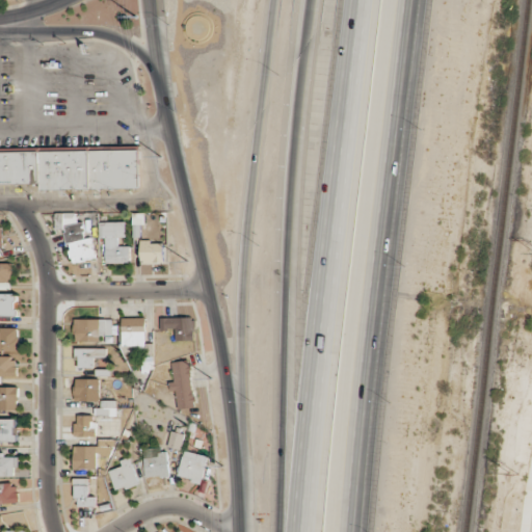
[(140,150),(0,151),(0,183),(41,183),(41,189),(141,188),(140,150)]
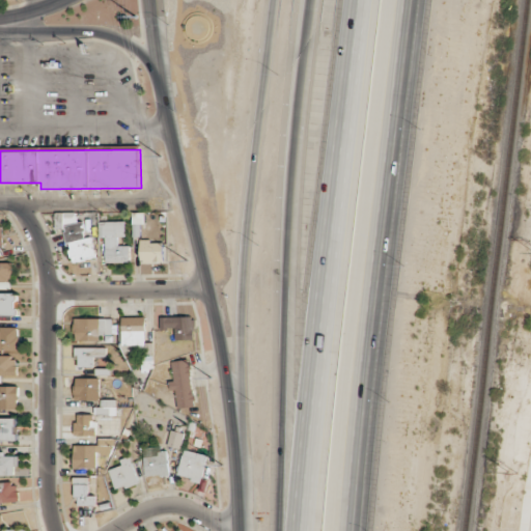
[(96,257),(91,236),(85,238),(82,222),(78,222),(75,210),(54,215),(58,228),(63,227),(72,262),(96,257)]
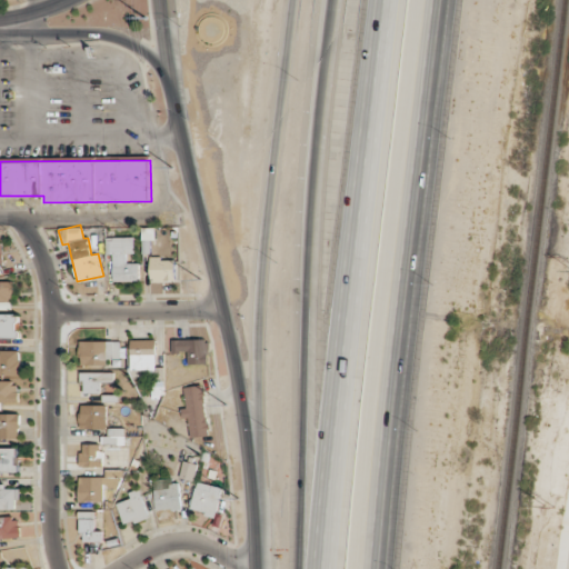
[(155,239),(155,227),(143,228),(143,239),(155,239)]
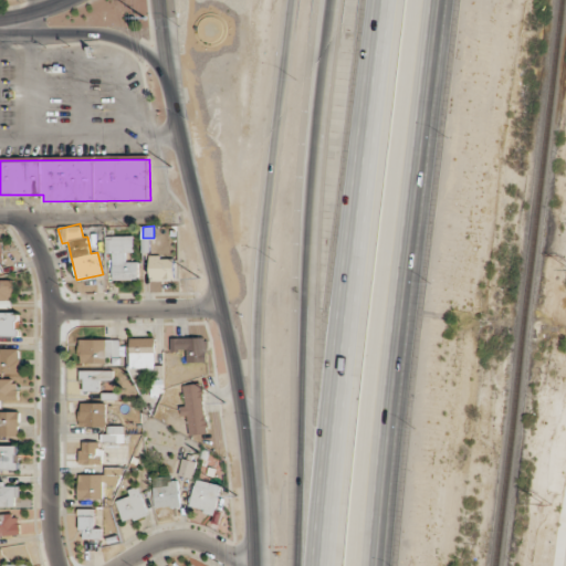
[(133,236),(104,236),(105,253),(112,253),(113,280),(138,279),(137,261),(125,261),(125,252),(134,252),(133,236)]
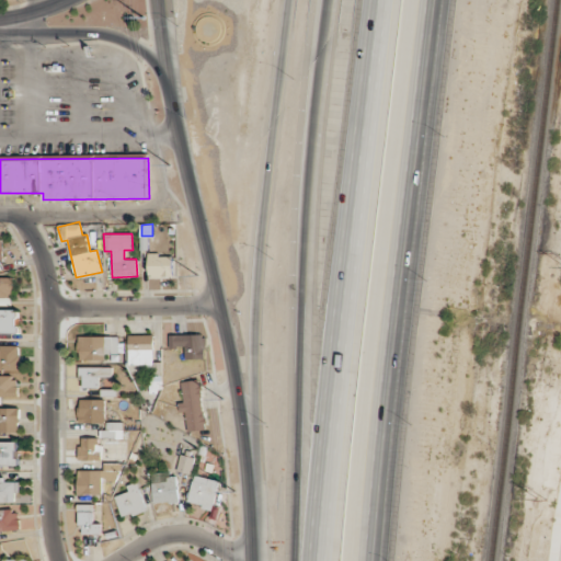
[(148,277),(172,277),(172,254),(148,254),(148,277)]
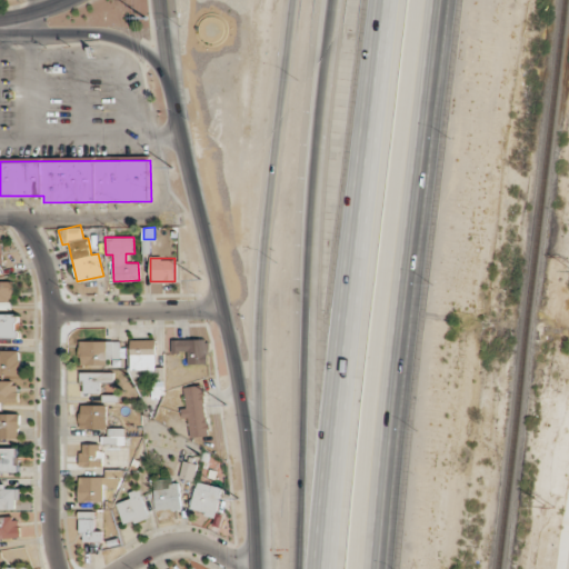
[(13,281),(0,280),(0,301),(13,301),(13,281)]
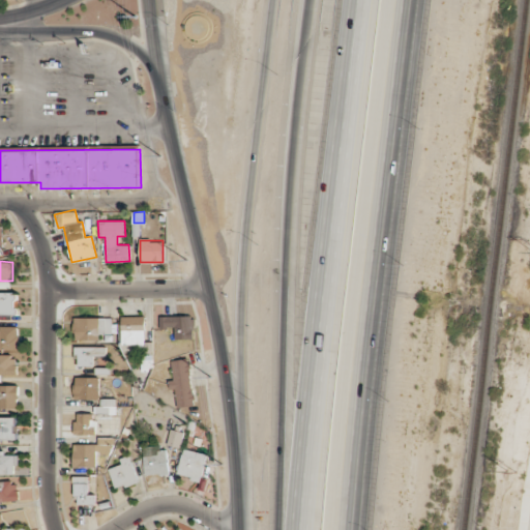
[(17,292),(0,292),(0,314),(17,315),(17,292)]
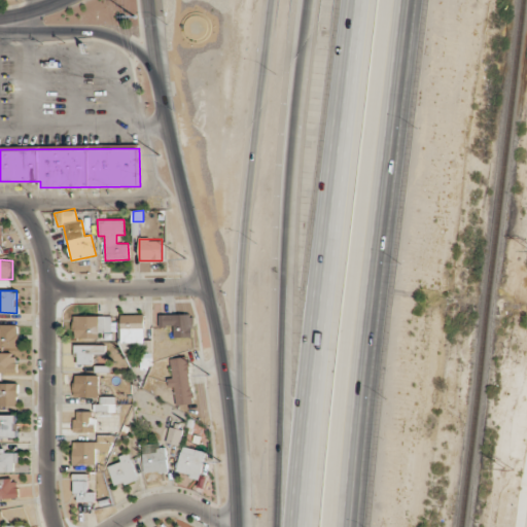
[(192,338),(191,314),(159,315),(159,326),(173,326),(174,338),(192,338)]
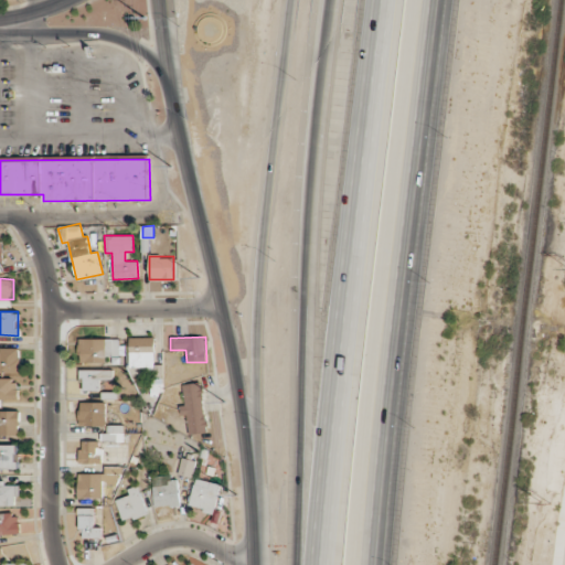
[(119,339),(83,338),(82,362),(105,362),(106,355),(118,355),(119,339)]
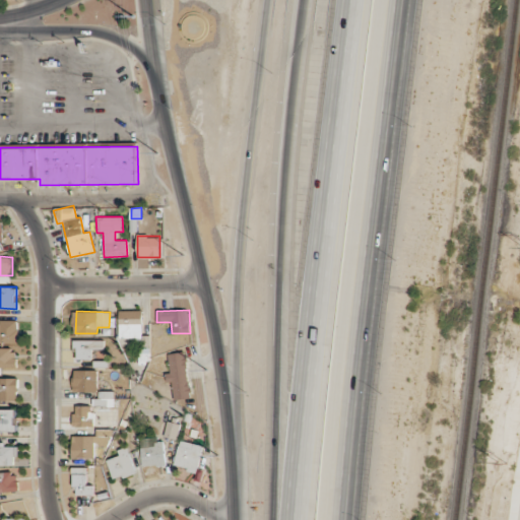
[(0,342),(17,343),(17,320),(0,320),(0,342)]
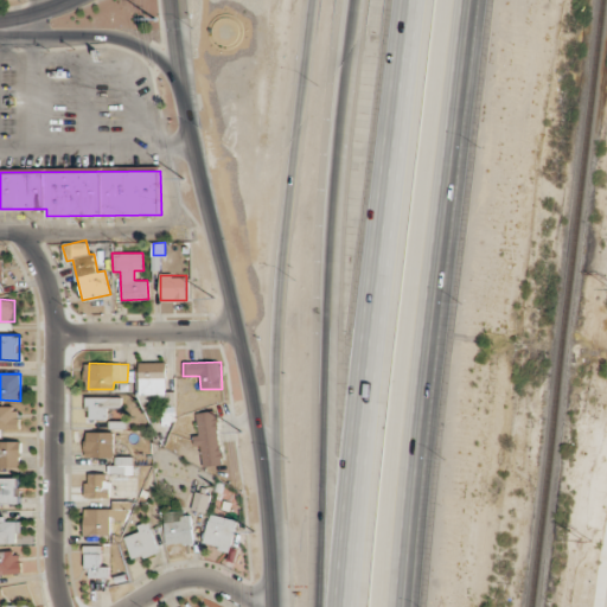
[(121,396),(85,397),(85,420),(107,419),(107,408),(121,408),(121,396)]
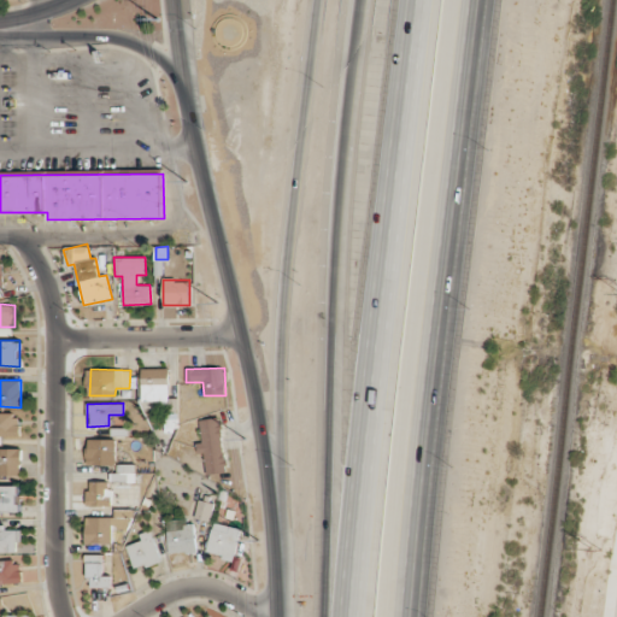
[(0,435),(17,436),(17,412),(0,412),(0,435)]
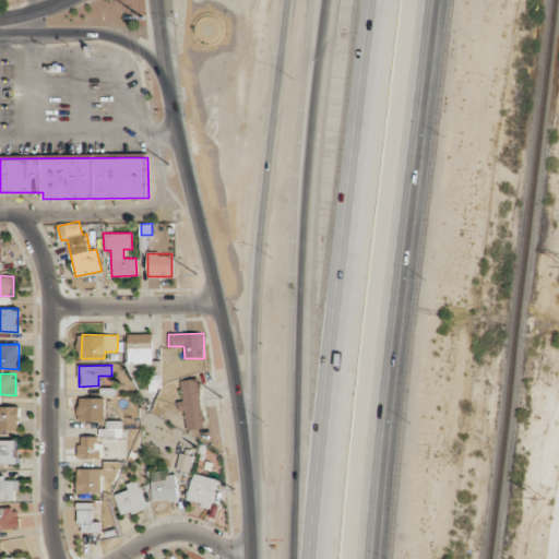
[(179,381),(183,402),(181,403),(186,430),(206,427),(198,378),(179,381)]
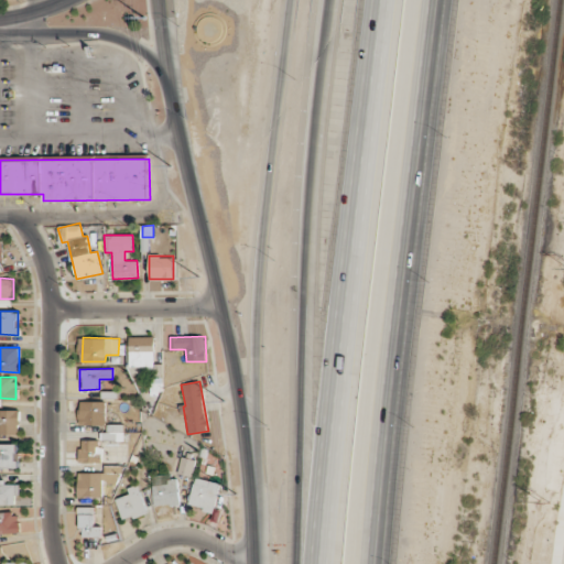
[(105,425),(106,401),(79,401),(79,424),(105,425)]
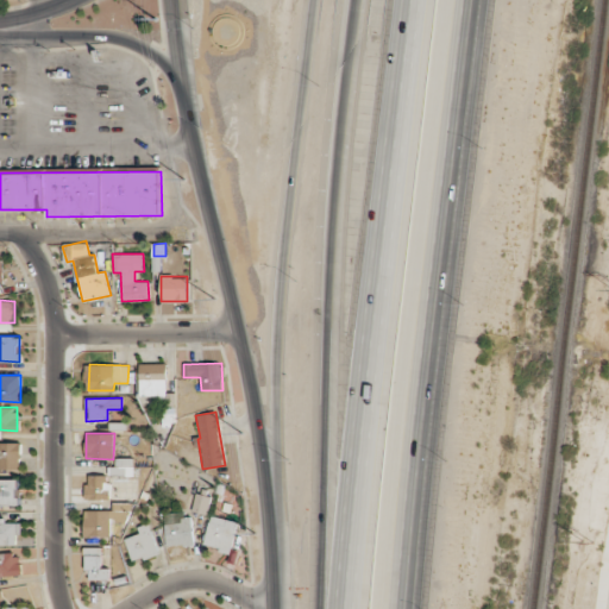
[(20,443),(0,441),(0,469),(20,470),(20,443)]
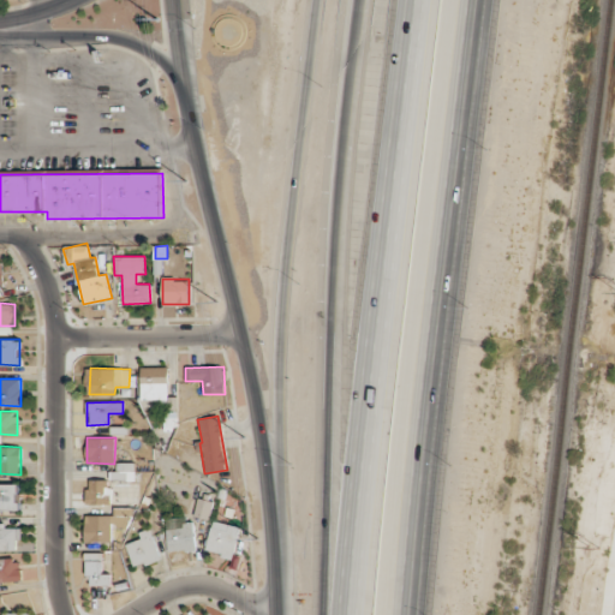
[(135,479),(135,463),(114,463),(113,479),(135,479)]
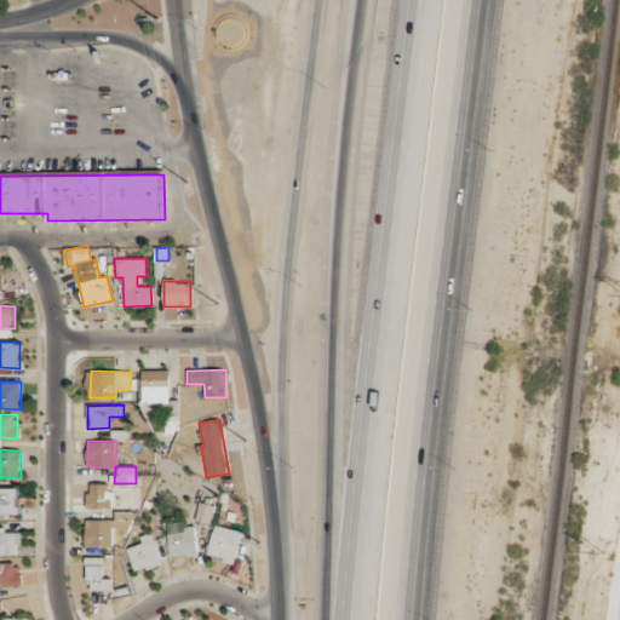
[(110,509),(112,484),(87,483),(87,507),(110,509)]
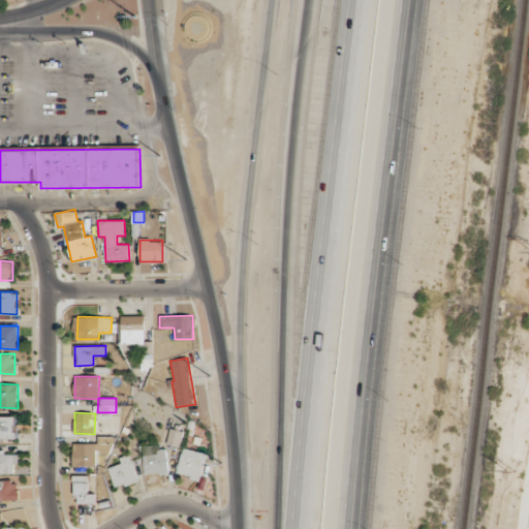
[(16,418),(0,417),(0,437),(14,438),(16,418)]
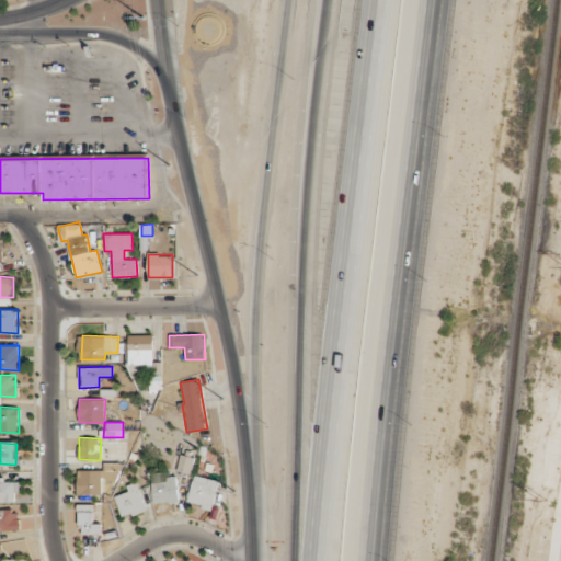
[(176,471),(191,473),(194,457),(180,454),(176,471)]
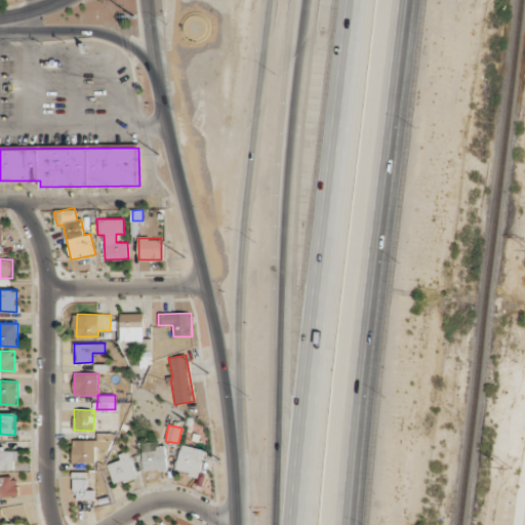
[(95,449),(112,449),(112,434),(96,433),(96,440),(73,439),(72,461),(94,462),(95,449)]
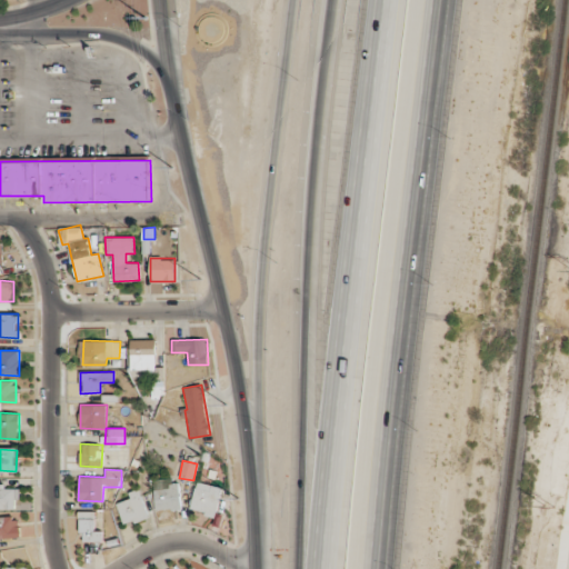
[(156,511),(181,508),(178,480),(152,483),(156,511)]
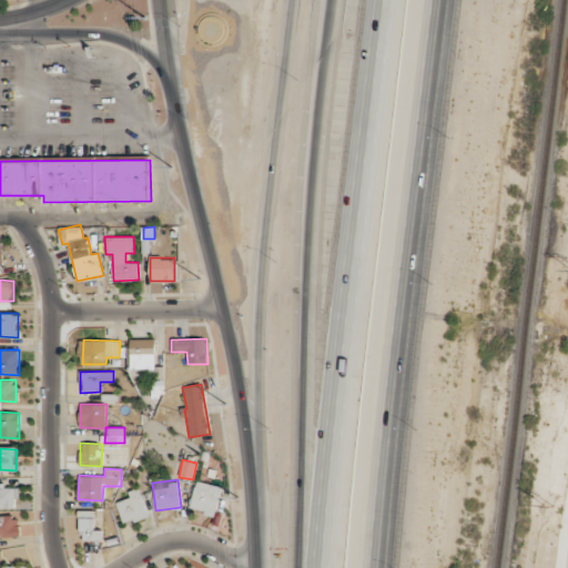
[(215,515),(222,487),(195,480),(189,508),(215,515)]
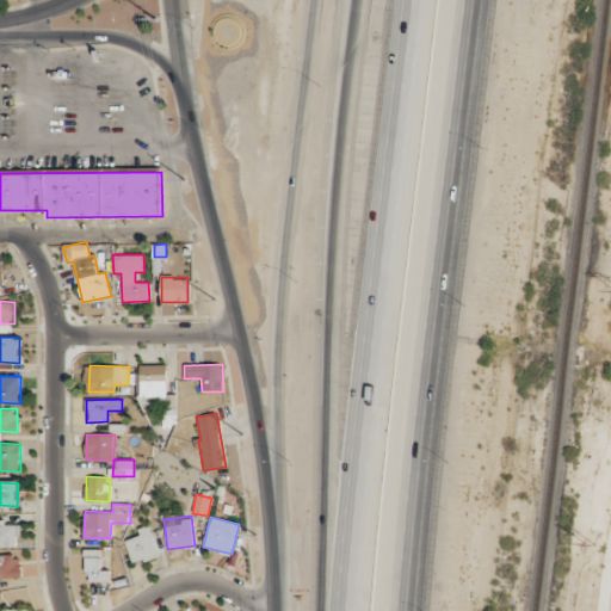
[(0,545),(16,547),(16,536),(20,536),(20,524),(5,524),(5,519),(0,519),(0,545)]
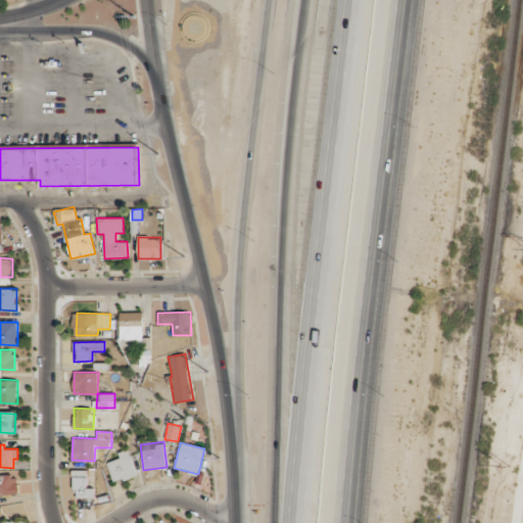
[(114,483),(137,474),(127,448),(117,453),(120,458),(106,463),(114,483)]
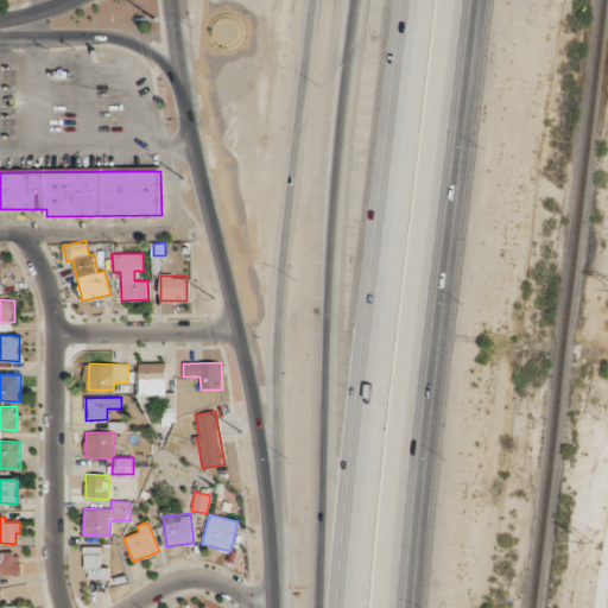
[(109,567),(102,568),(101,546),(86,546),(87,580),(109,578),(109,567)]
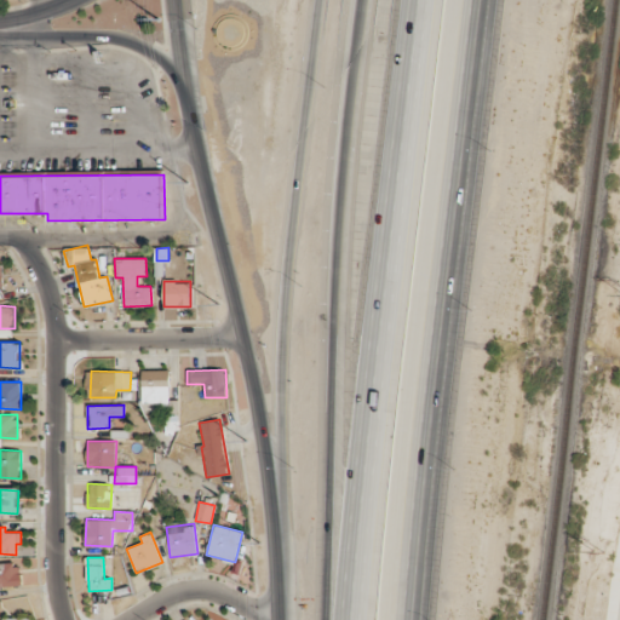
[(0,586),(22,586),(21,563),(0,563),(0,586)]
